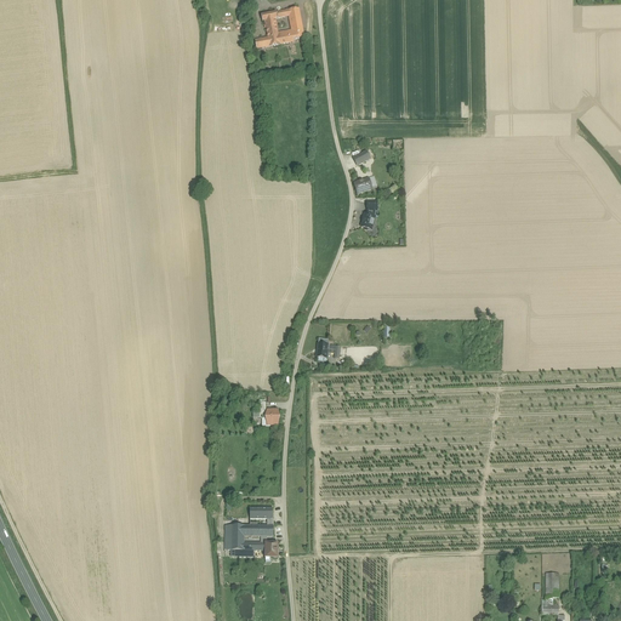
[(298,9),(261,16),(262,22),(265,22),(268,39),(279,36),(275,20),(278,20),(289,17),(294,43),(295,43),(294,40),(305,38),(298,9)]
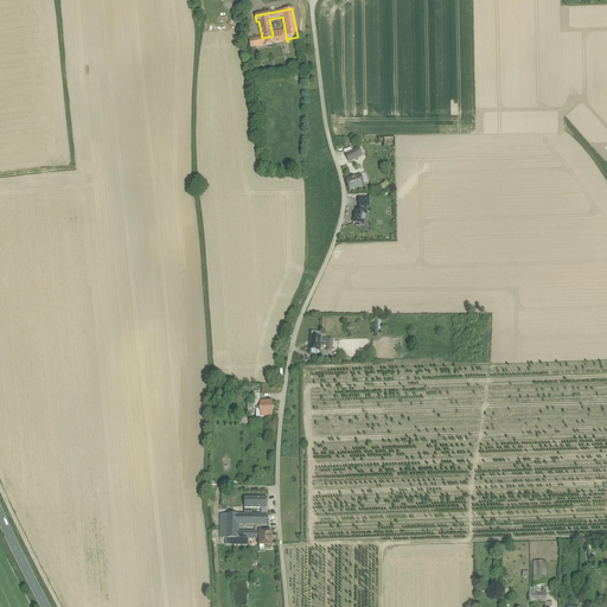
[(262,38),(249,40),(250,49),(283,43),(282,39),(283,38),(283,37),(282,37),(282,33),(273,36),(262,38)]
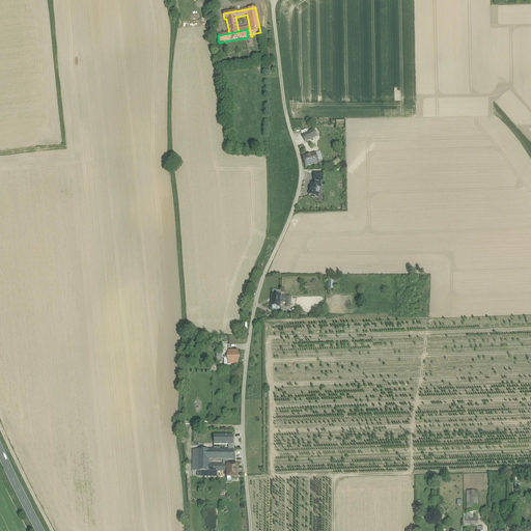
[(313,130),(302,136),(306,142),(316,137),(313,130)]
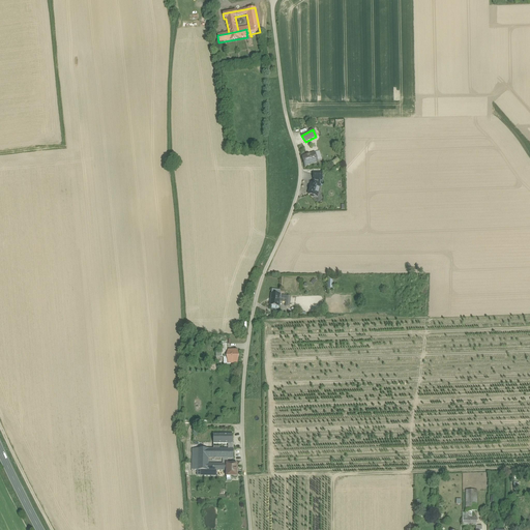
[(315,153),(302,157),(305,166),(318,163),(315,153)]
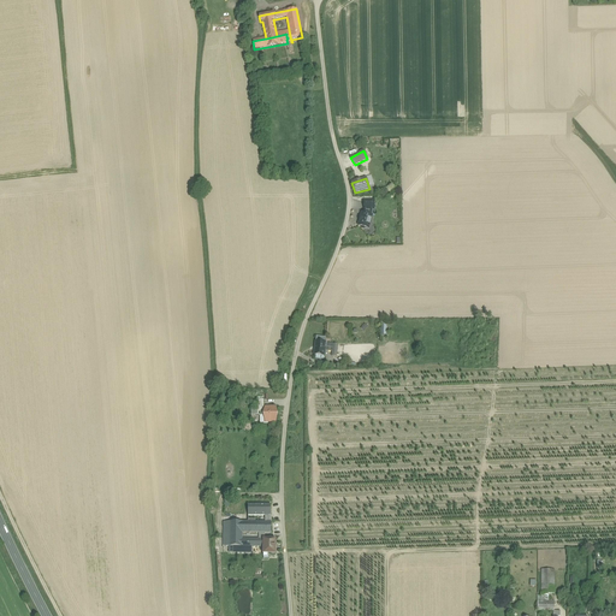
[(372,209),(365,209),(363,214),(362,213),(359,226),(361,226),(362,229),(365,229),(366,229),(368,229),(372,217),(371,215),(372,209)]
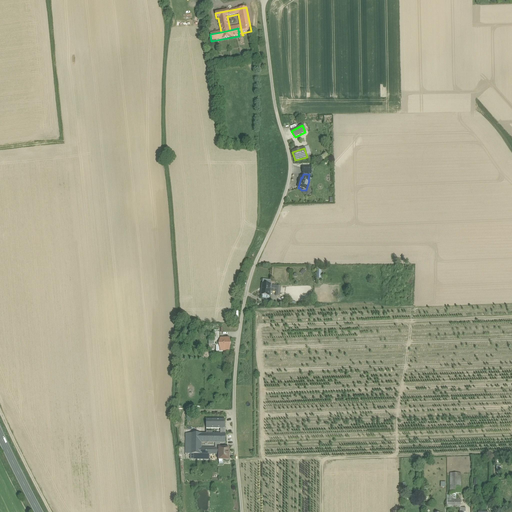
[(271,281),(263,280),(262,284),(261,295),(269,296),(270,292),(270,289),(271,289),(272,285),(271,285),(271,281)]
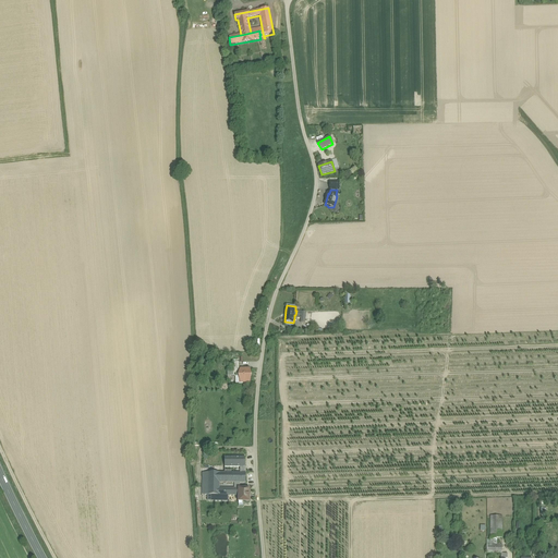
[(250,370),(244,371),(244,370),(241,370),(239,376),(235,376),(235,377),(235,384),(243,384),(243,383),(250,383),(251,376),(250,370)]
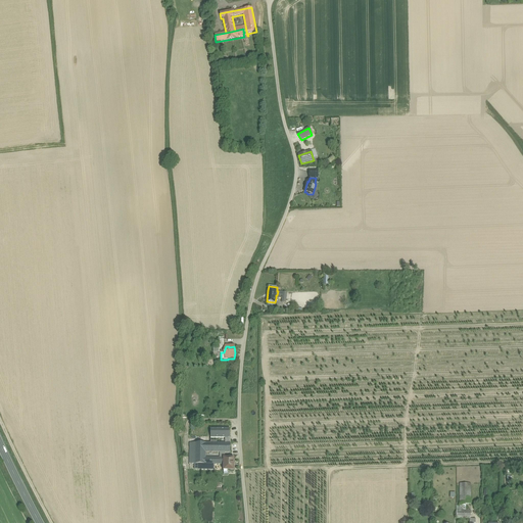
[(230,429),(210,429),(210,438),(226,438),(230,438),(230,429)]
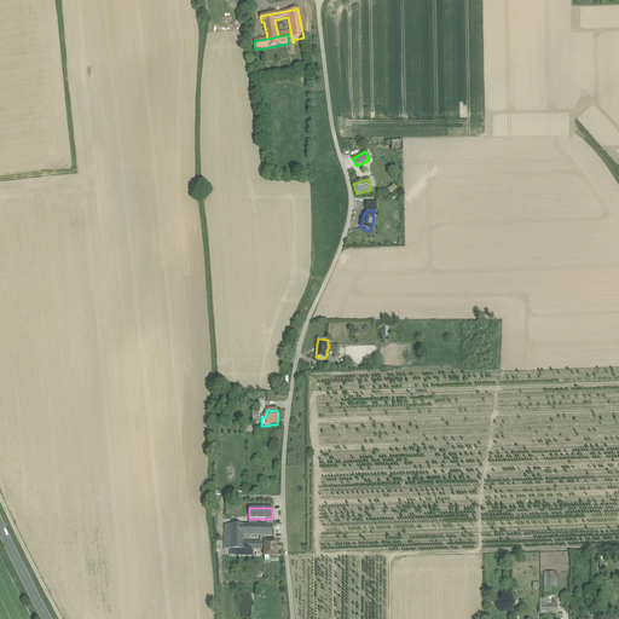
[(243,525),(231,525),(230,549),(243,550),(243,542),(243,536),(243,525)]
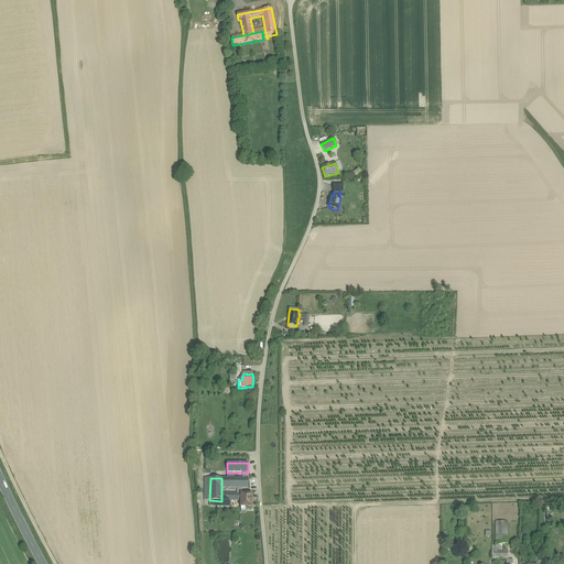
[(243,478),(221,478),(221,488),(248,488),(248,478),(243,478)]
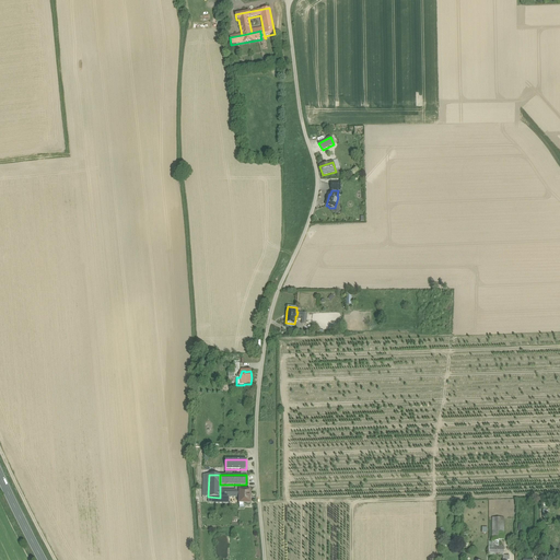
[(240,490),(220,490),(220,498),(230,498),(237,498),(237,501),(238,501),(240,490)]
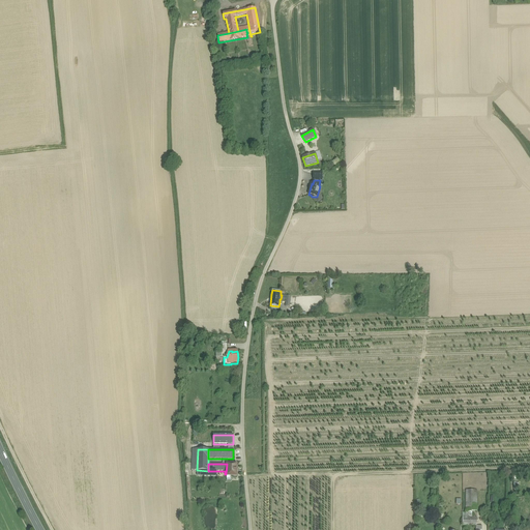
[(237,465),(227,464),(226,474),(226,477),(237,477),(237,465)]
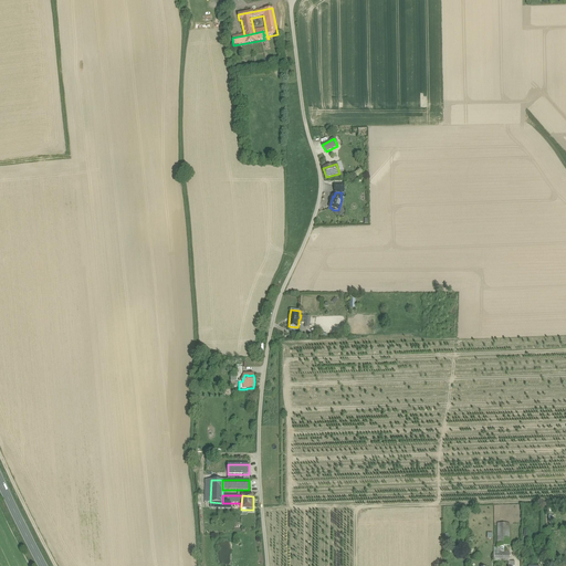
[(510,524),(498,523),(498,552),(504,553),(504,546),(510,546),(510,524)]
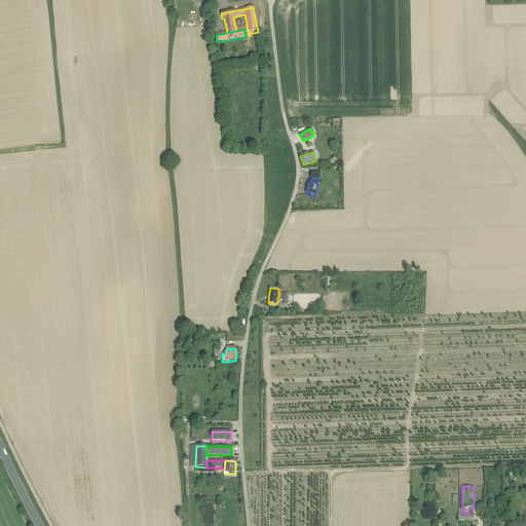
[(462,513),(459,513),(459,521),(473,522),(474,522),(474,514),(468,514),(462,513)]
